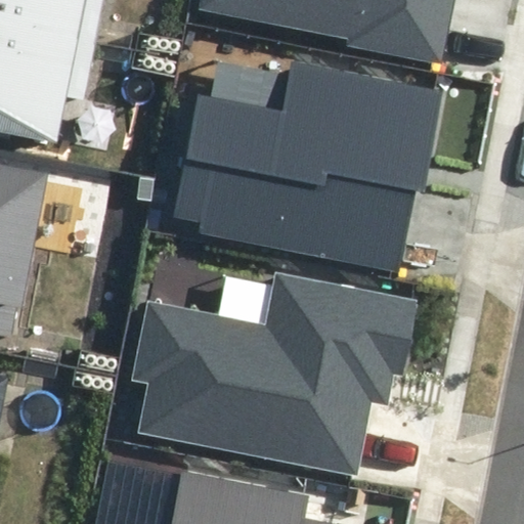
[(0,0),(0,20),(93,40),(100,0),(0,0)]
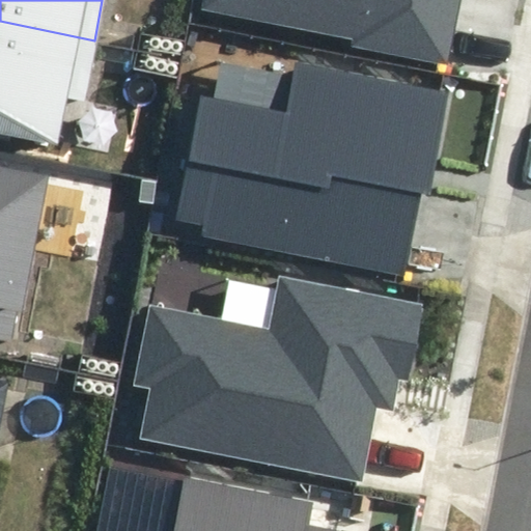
[(204,0),(203,7),(356,36),(354,47),(449,65),(462,0),(204,0)]
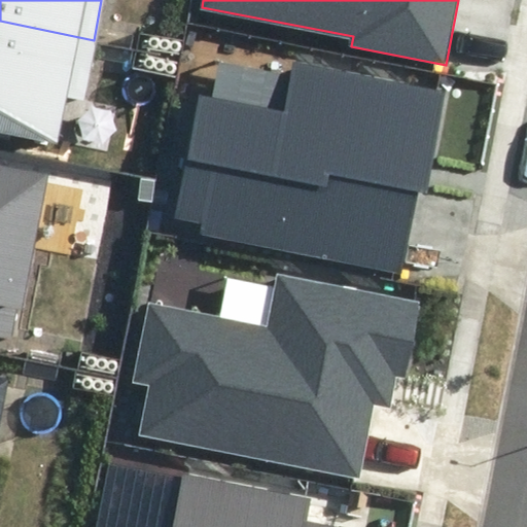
[(66,91),(82,94),(94,40),(0,21),(0,137),(11,140),(12,133),(56,141),(66,91)]
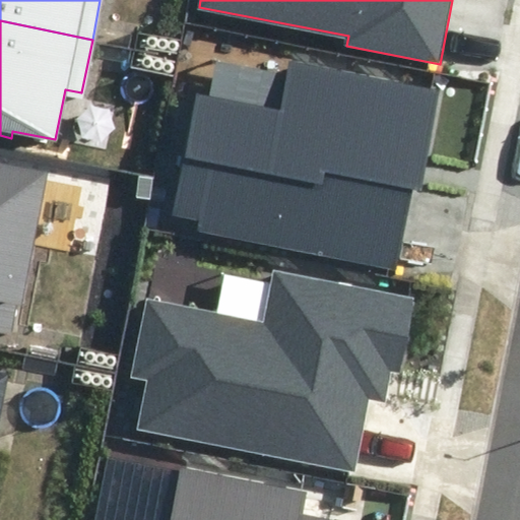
[(419,188),(439,89),(289,60),(280,109),(195,92),(172,216),(196,220),(194,231),(395,269),(411,186),(419,188)]
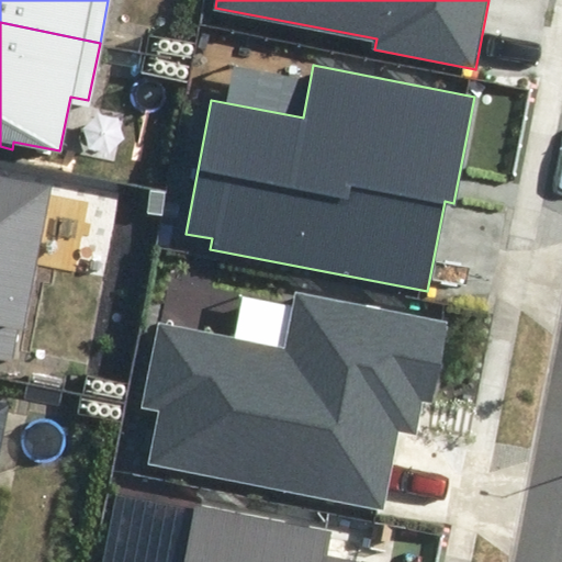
[(22,329),(51,187),(0,177),(0,358),(12,360),(19,328),(22,329)]
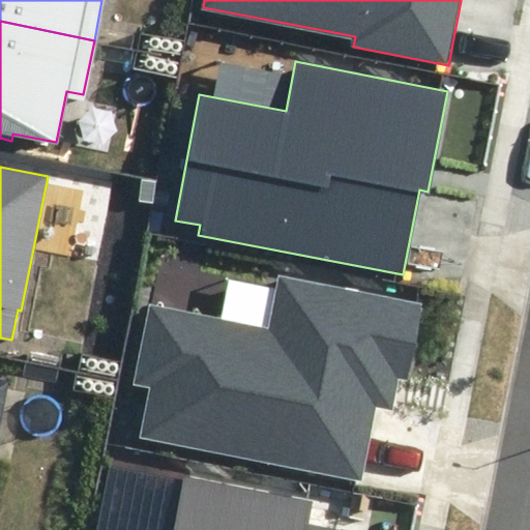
[(409,379),(423,304),(278,276),(268,328),(149,304),(134,385),(149,388),(140,436),(361,479),(376,406),(391,408),(398,377),(409,379)]
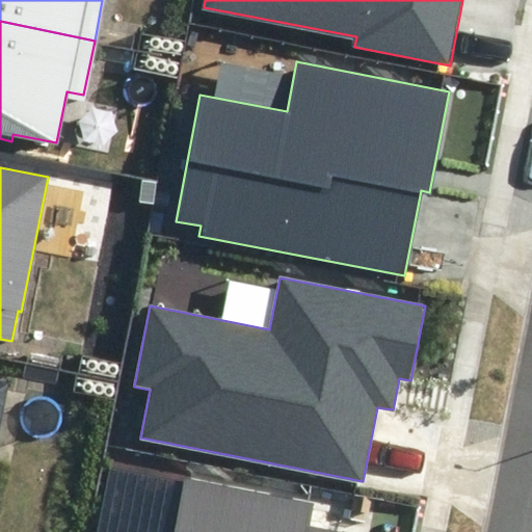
[(344,531),(310,525),(314,504),(186,478),(175,531),(344,531)]
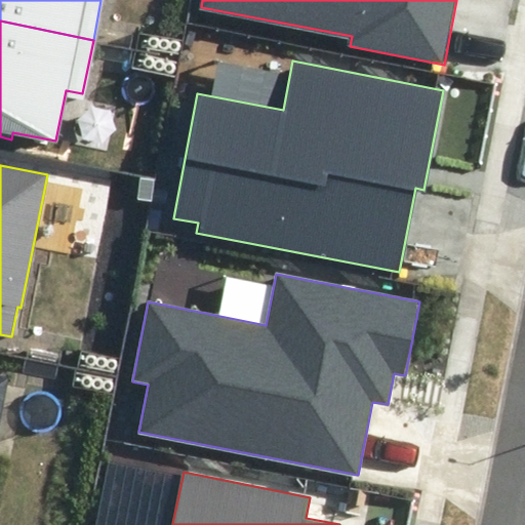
All buildings are outlined.
